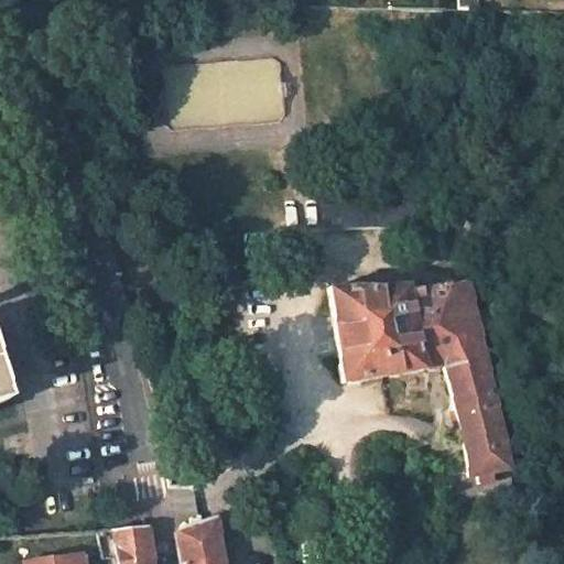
[(331,229),(426,227),(426,196),(379,197),(378,179),(348,180),(348,187),(344,187),(344,198),(329,199),(331,229)]
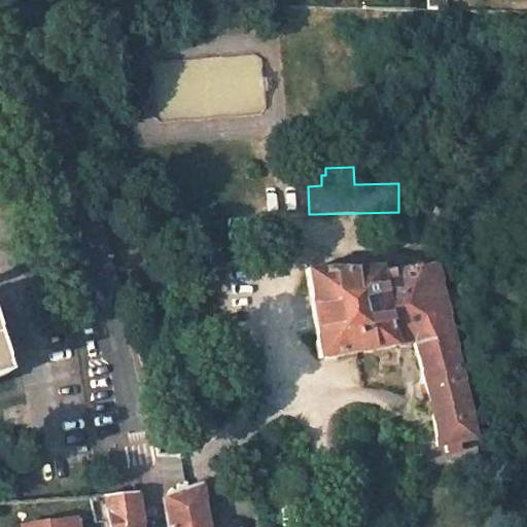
[(313,272),(305,271),(320,358),(416,343),(431,409),(433,408),(443,447),(483,441),(438,266),(387,270),(387,267),(339,269),(338,262),(313,265),(313,272)]
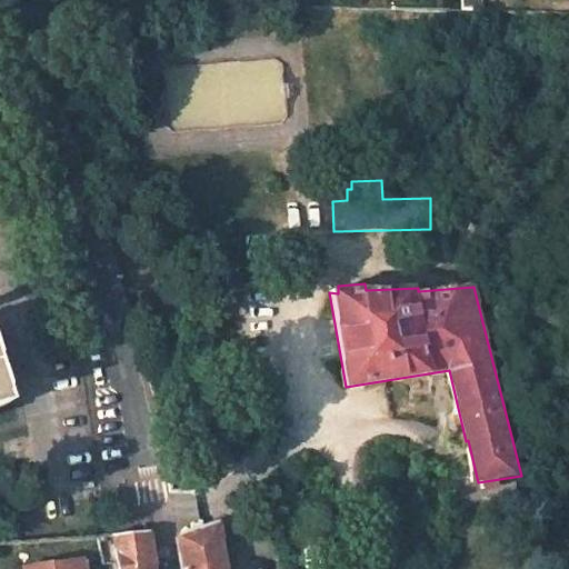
[(0,422),(16,419),(0,350),(0,422)]
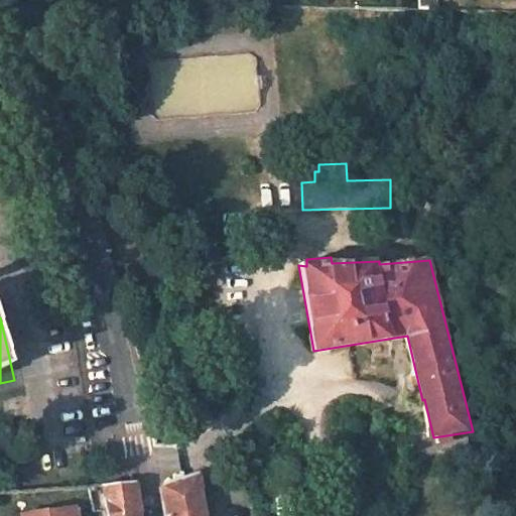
[(160,486),(164,515),(204,515),(198,474),(181,476),(172,476),(160,486)]
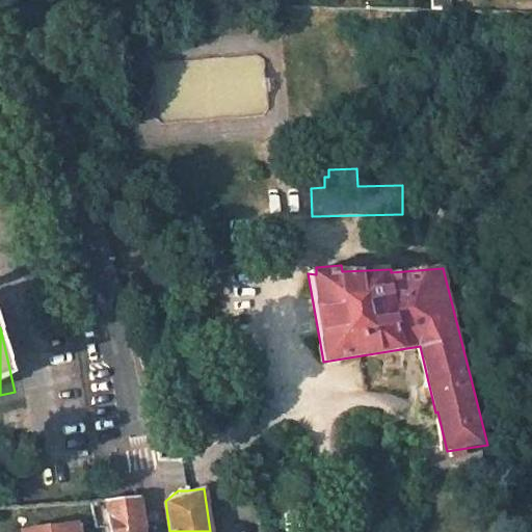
[(142,531),(137,497),(105,499),(109,531),(142,531)]
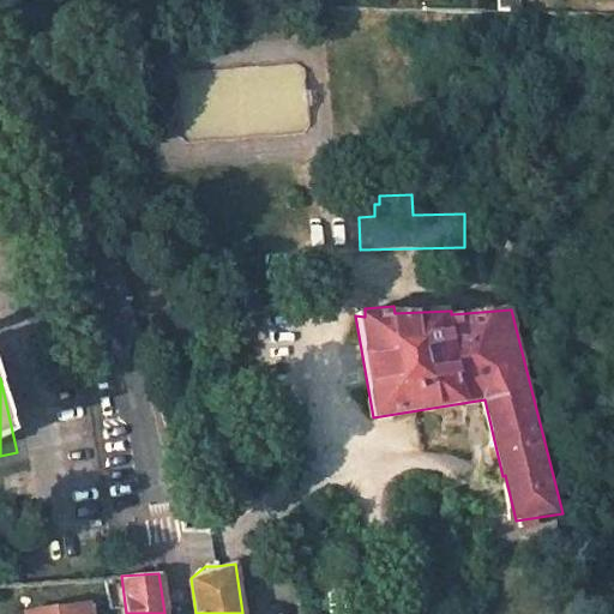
[(78,613),(77,603),(68,605),(68,613),(78,613)]
